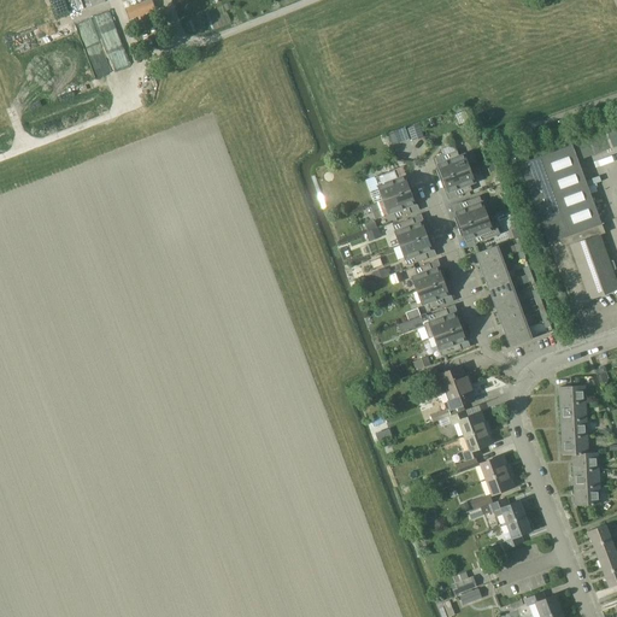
[(129,17),(154,7),(151,0),(148,0),(125,9),(129,17)]
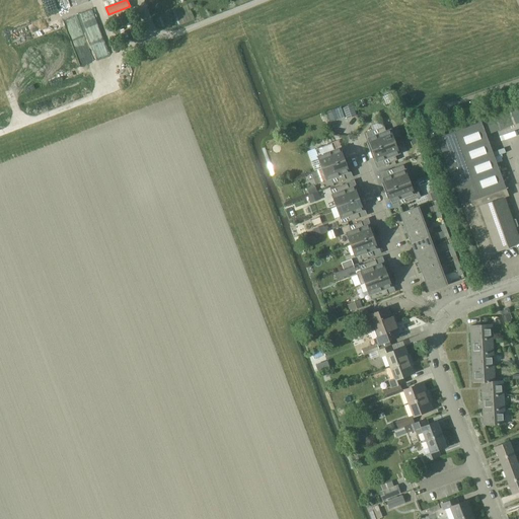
[(93,8),(64,17),(68,29),(78,26),(80,30),(77,31),(78,38),(89,33),(98,61),(109,57),(93,8)]
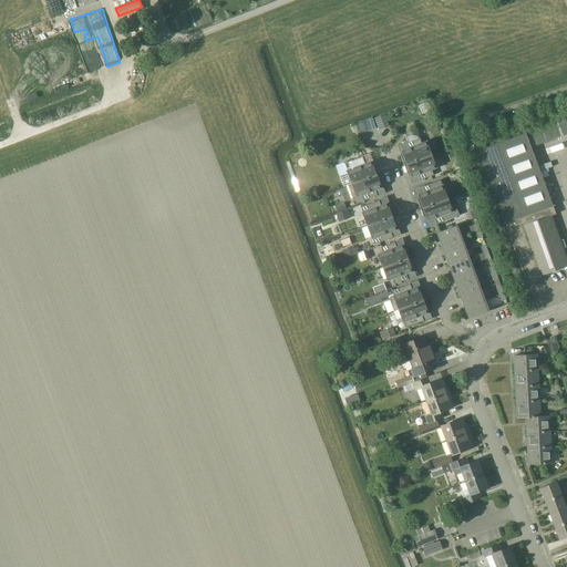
[(390,126),(384,113),(373,116),(379,131),(390,126)]
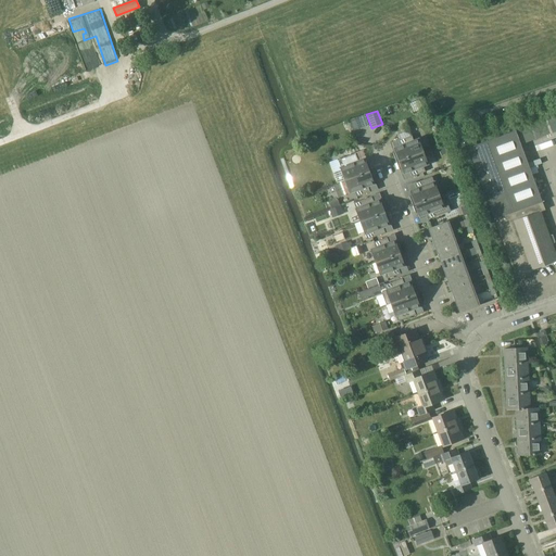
[(358,117),(350,121),(353,130),(363,127),(358,117)]
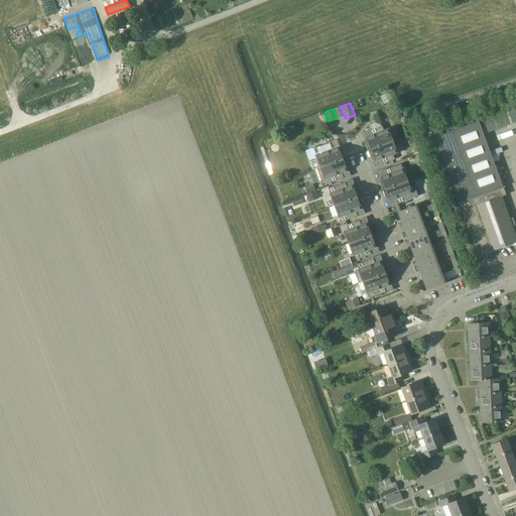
[(479,255),(515,241),(515,235),(502,197),(506,195),(479,121),(434,137),(479,255)]
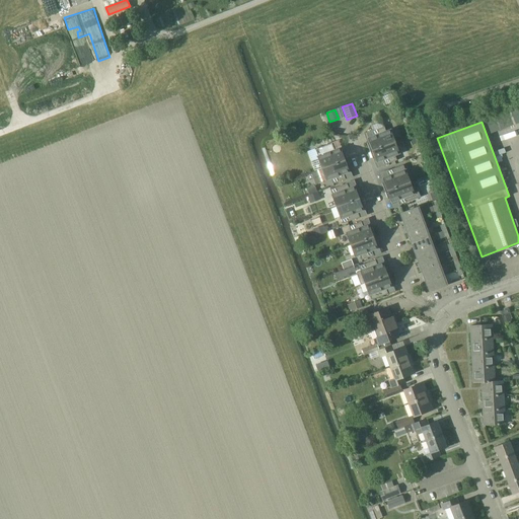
[(370,151),(395,142),(390,131),(386,132),(384,127),(372,131),(374,137),(369,139),(370,142),(367,143),(370,151)]
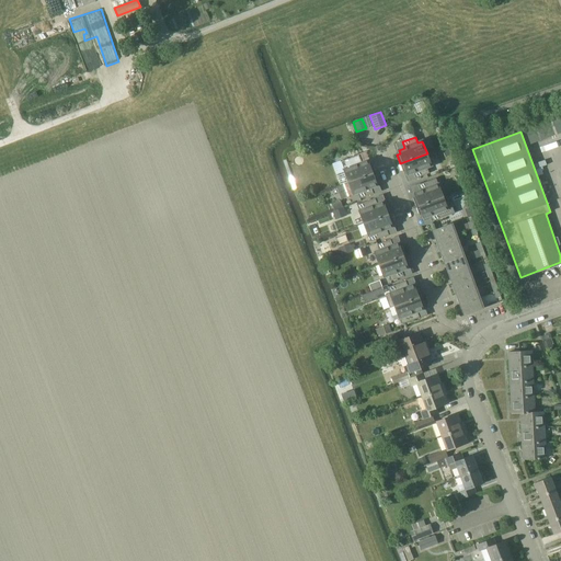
[(413,172),(415,179),(430,173),(427,168),(432,165),(427,153),(400,163),(403,172),(407,171),(408,174),(413,172)]
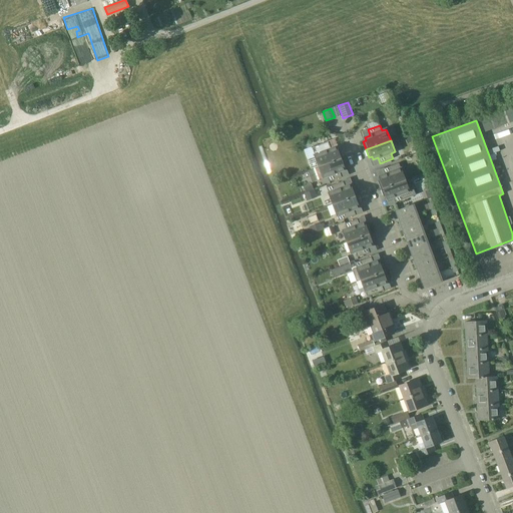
[(312,147),(305,150),(311,168),(314,167),(319,165),(319,166),(344,157),(341,149),(338,150),(337,147),(331,149),(328,141),(312,147)]
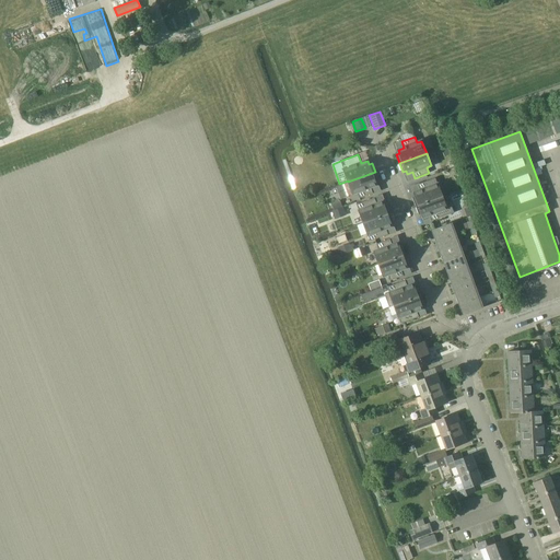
[(348,182),(348,181),(342,183),(348,196),(357,193),(359,198),(373,194),(371,187),(376,185),(375,182),(378,181),(375,172),(348,182)]
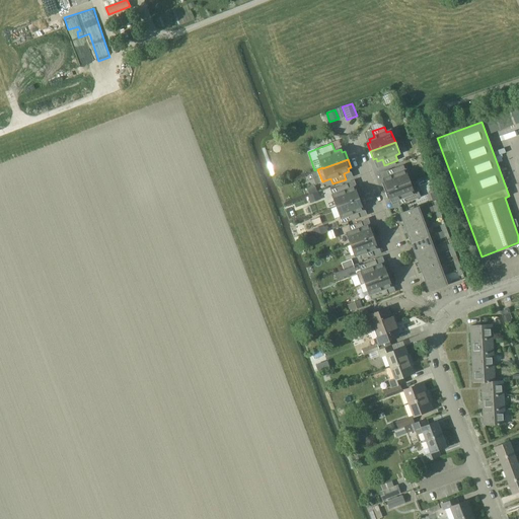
[(385,192),(410,181),(403,165),(387,171),(389,176),(383,178),(384,181),(382,183),(385,192)]
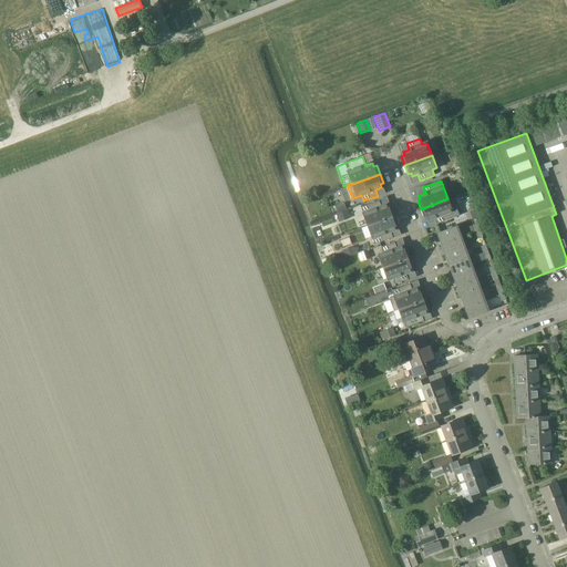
[(434,218),(436,224),(460,216),(457,208),(452,210),(447,198),(421,209),(424,218),(426,217),(429,220),(434,218)]
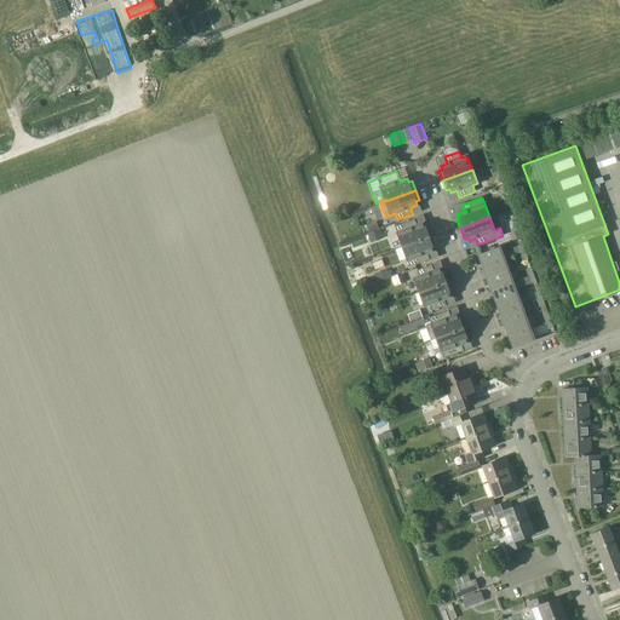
[(402,247),(432,235),(429,225),(425,227),(424,223),(417,225),(414,219),(395,227),(402,247)]
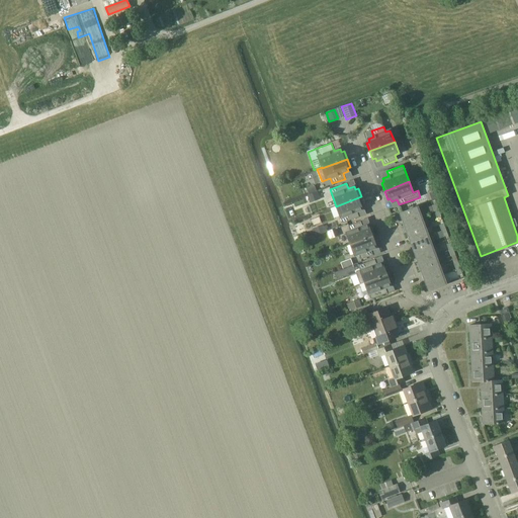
[(317,191),(307,195),(310,202),(320,199),(317,191)]
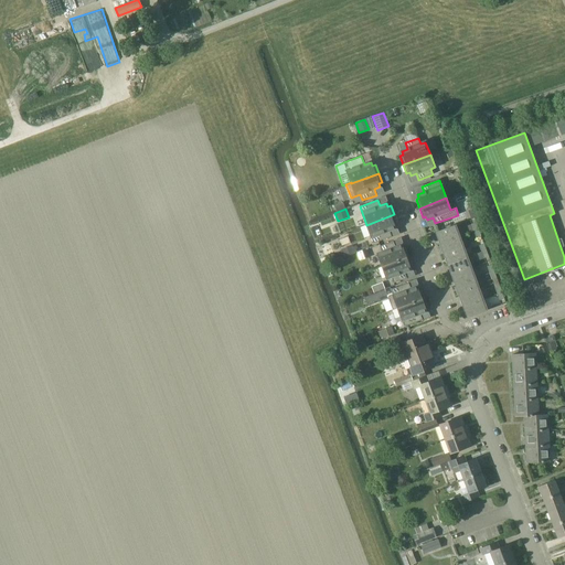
[(471,210),(468,211),(471,220),(475,217),(477,217),(475,209),(471,210)]
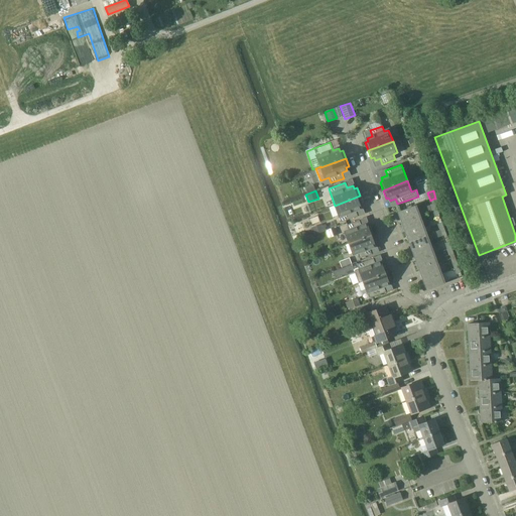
[(356,211),(361,209),(360,206),(363,205),(360,196),(335,206),(341,222),(358,216),(356,211)]
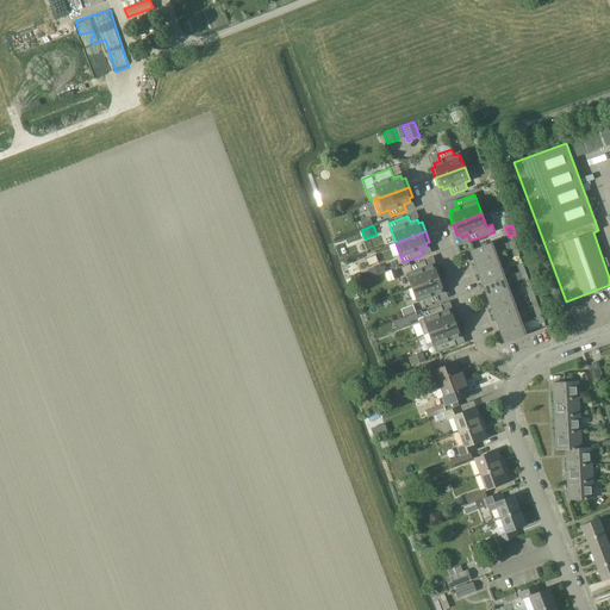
[(475,262),(496,255),(492,243),(471,250),(475,262)]
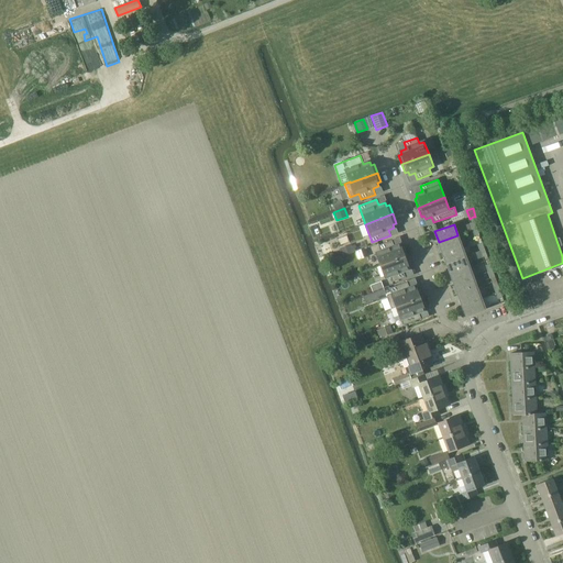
[(442,253),(462,246),(457,235),(439,242),(442,253)]
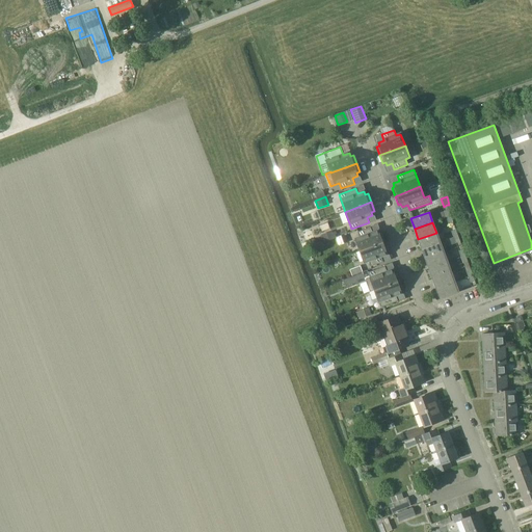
[(379,234),(378,231),(372,233),(370,227),(357,232),(360,237),(355,239),(360,250),(386,241),(382,233),(379,234)]
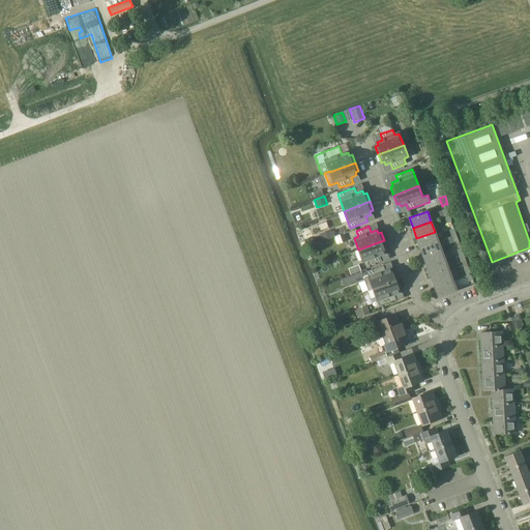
[(330,230),(320,233),(323,241),(334,236),(332,231),(331,232),(330,230)]
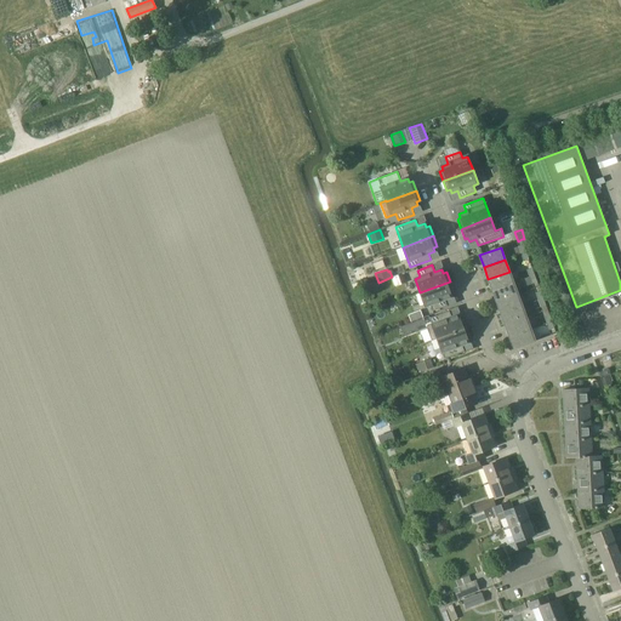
[(493,291),(513,283),(510,272),(488,279),(493,291)]
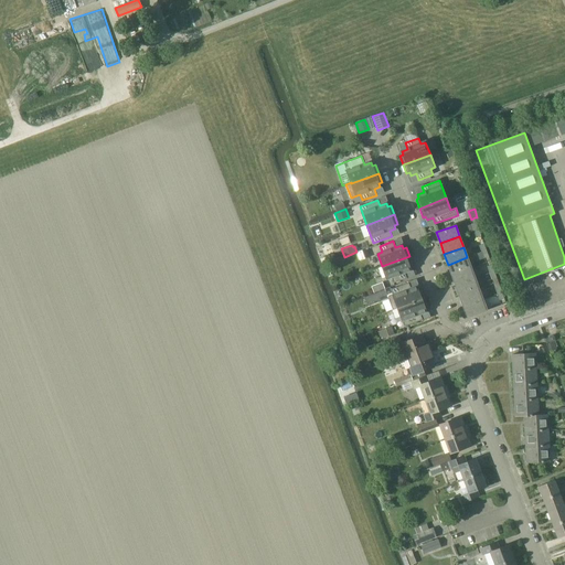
[(368,248),(358,252),(358,253),(360,260),(371,257),(368,248)]
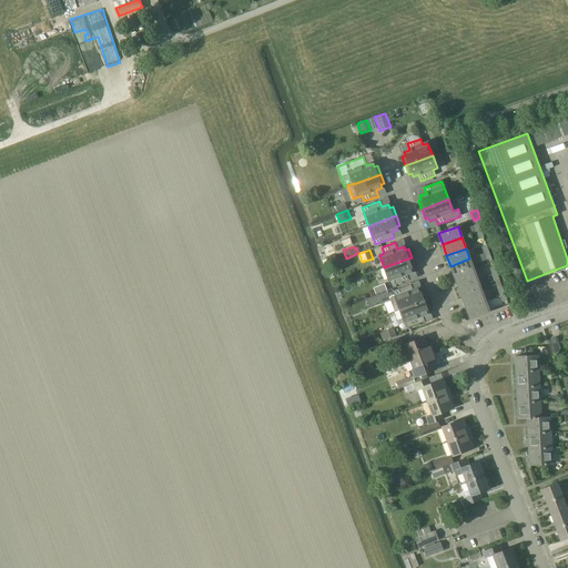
[(407,273),(413,271),(412,267),(415,266),(412,257),(384,267),(388,280),(393,279),(395,284),(409,280),(407,273)]
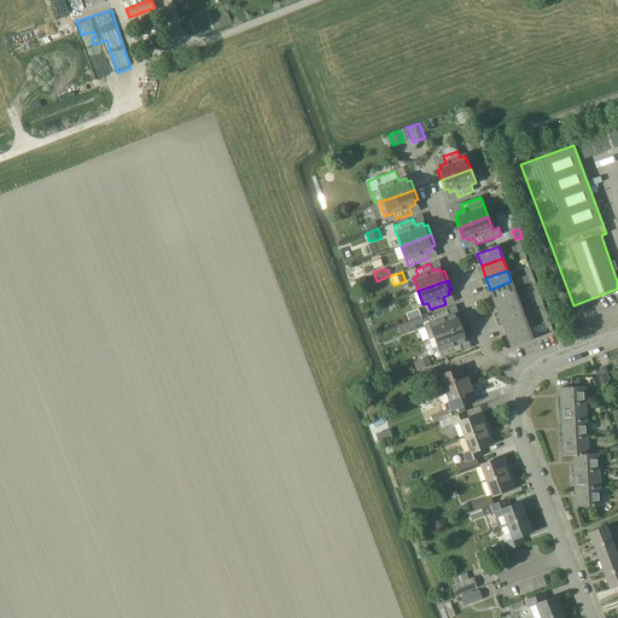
[(495,301),(516,293),(511,281),(490,290),(495,301)]
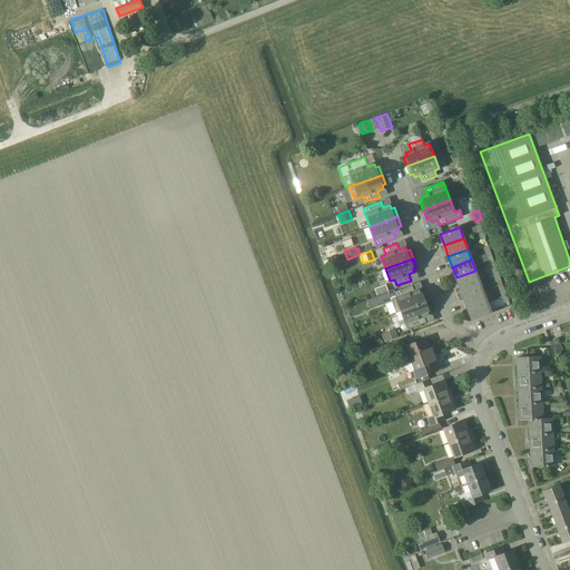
[(460,288),(480,281),(475,271),(457,277),(460,288)]
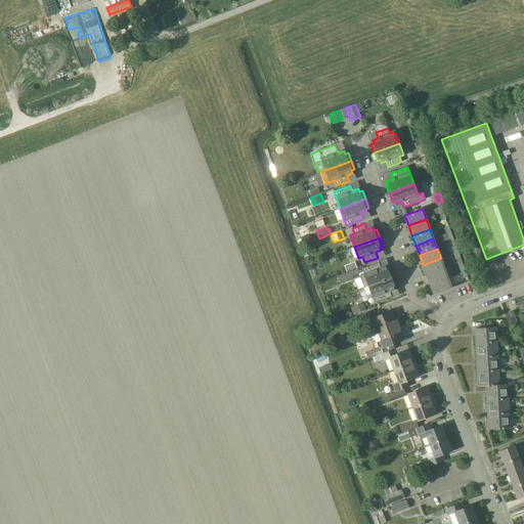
[(427,274),(444,268),(441,258),(423,265),(427,274)]
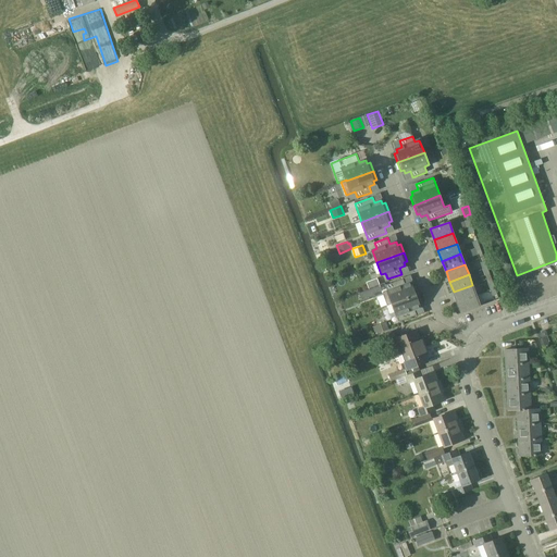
[(412,286),(411,283),(405,285),(403,279),(385,285),(387,292),(382,293),(387,306),(392,304),(419,294),(416,285),(412,286)]
